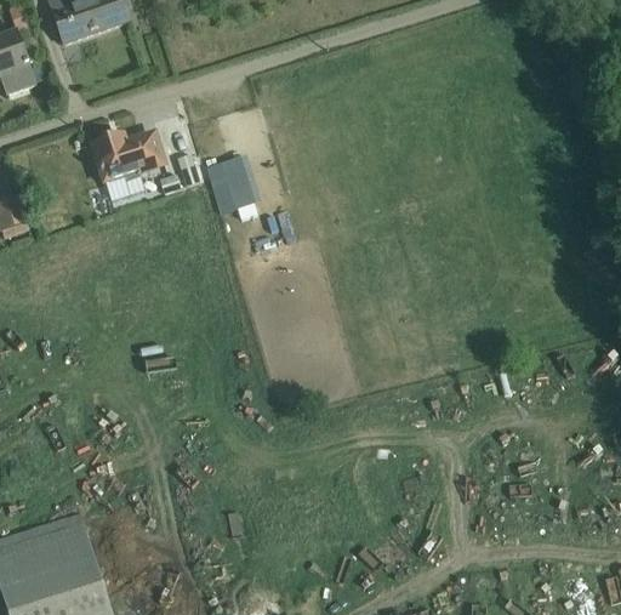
[(49,0),(63,44),(130,21),(123,0),(79,0),(72,3),(70,0),(49,0)]
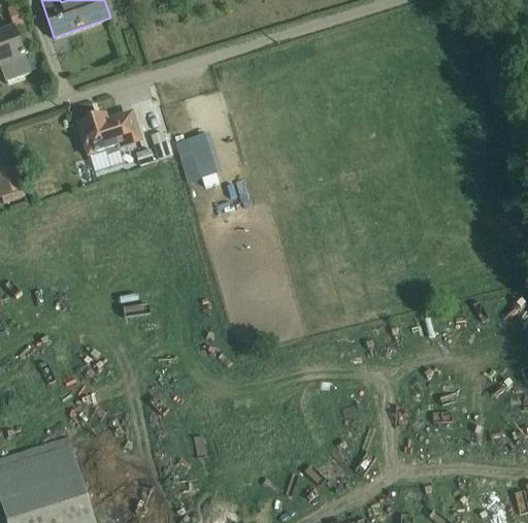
[(14,23),(27,19),(22,5),(7,10),(12,23),(0,27),(0,65),(5,80),(31,71),(14,23)]
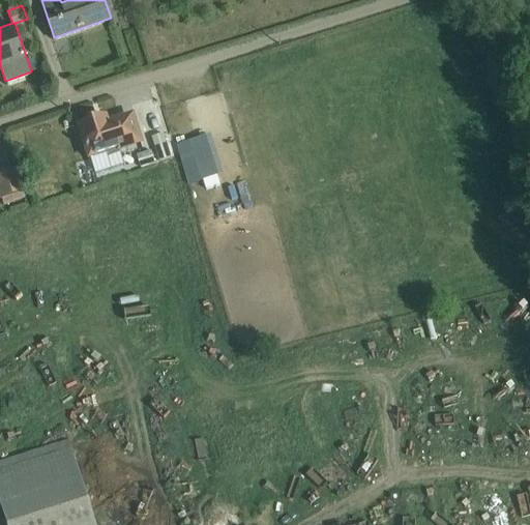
[(90,157),(96,155),(96,154),(100,153),(105,168),(124,163),(120,149),(141,143),(131,114),(107,122),(105,114),(79,122),(90,157)]
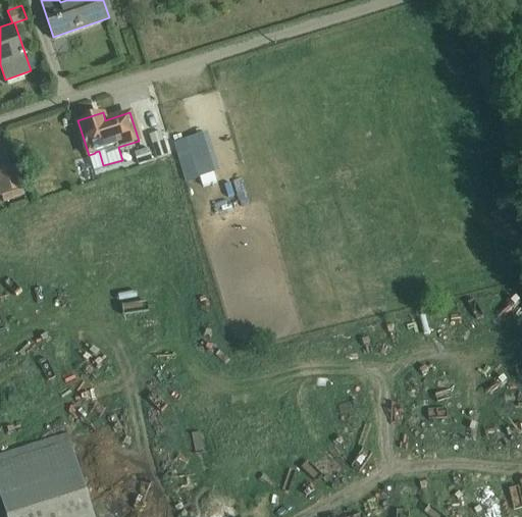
[(168,152),(161,128),(149,133),(156,156),(168,152)]
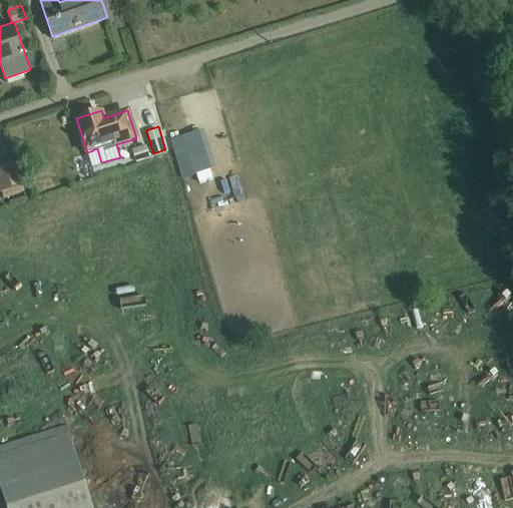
[(203,126),(182,133),(194,171),(215,164),(203,126)]
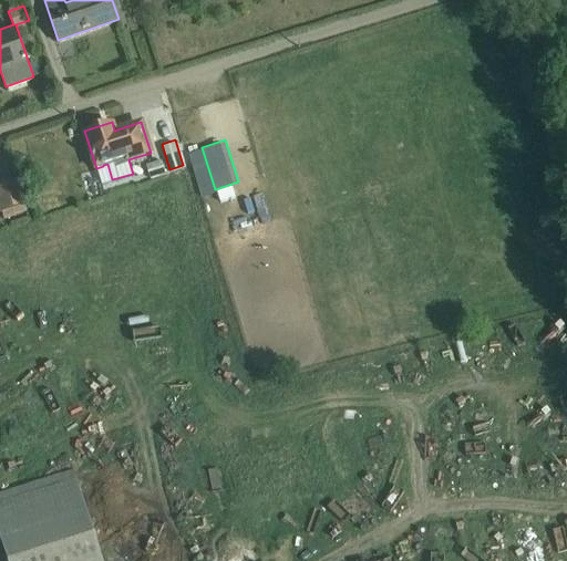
[(150,176),(166,170),(162,158),(145,163),(150,176)]
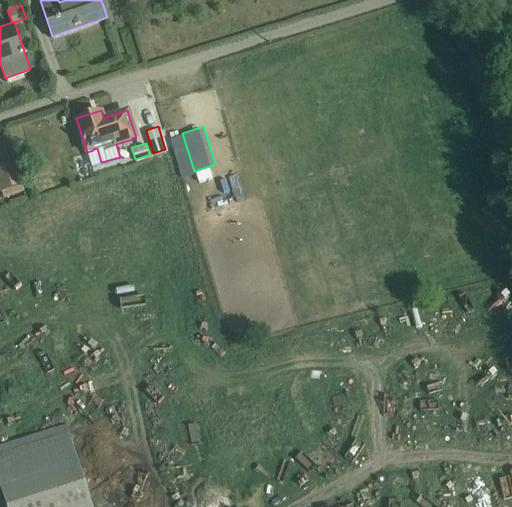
[(0,191),(1,190),(4,196),(24,189),(21,183),(24,182),(15,159),(0,164),(0,191)]
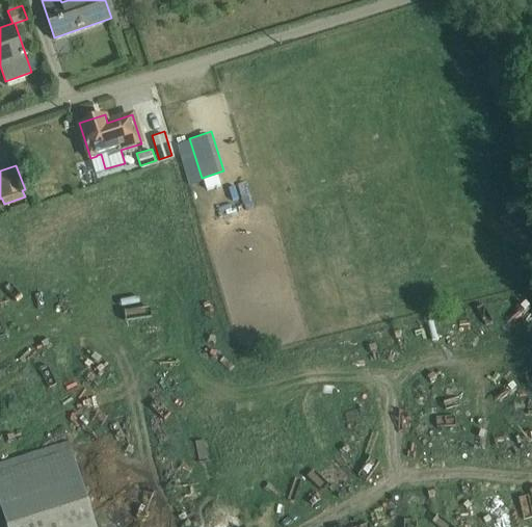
[(96,526),(72,449),(74,448),(71,439),(0,460),(0,506),(6,526),(96,526)]
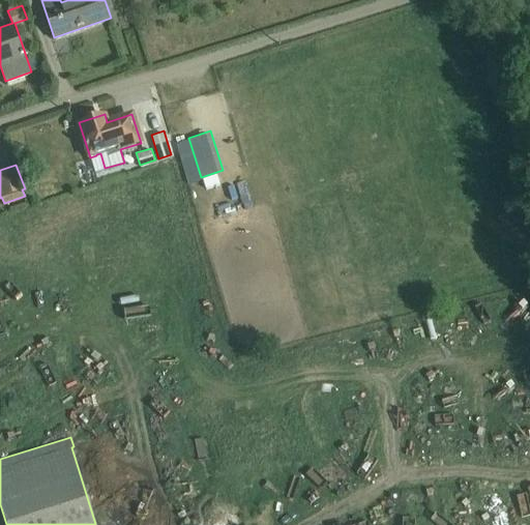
[(415,524),(413,512),(394,516),(396,524),(415,524)]
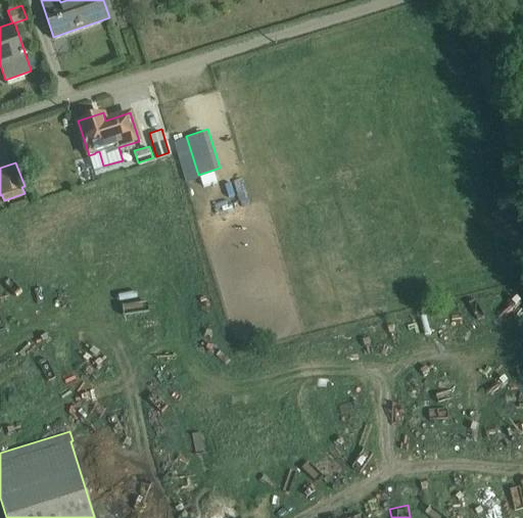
All buildings are outlined.
